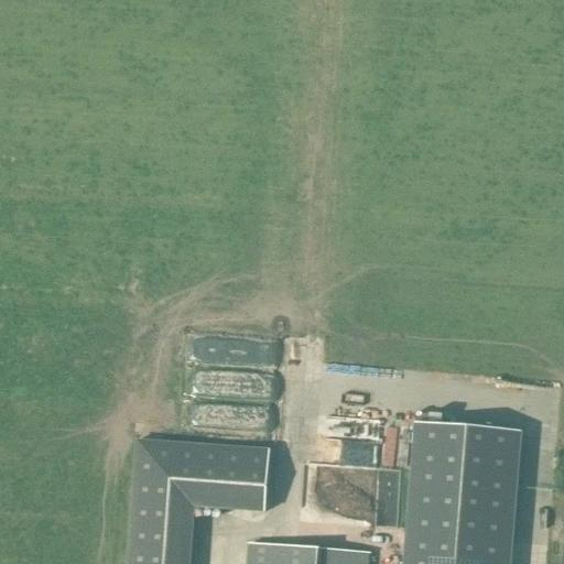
[(220,393),(220,372),(190,373),(191,394),(220,393)]
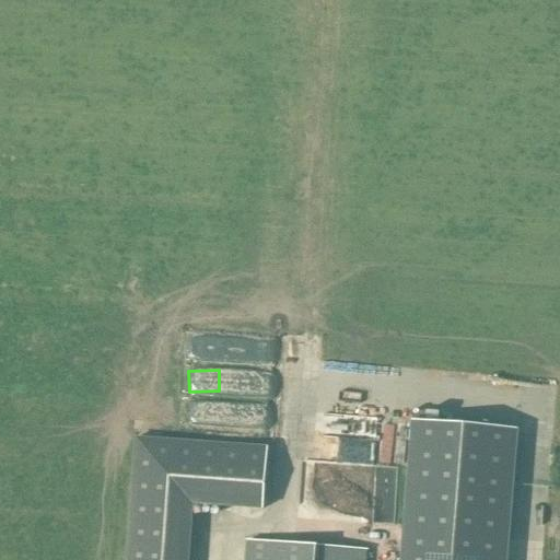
[(345,436),(375,439),(376,417),(346,415),(345,436)]
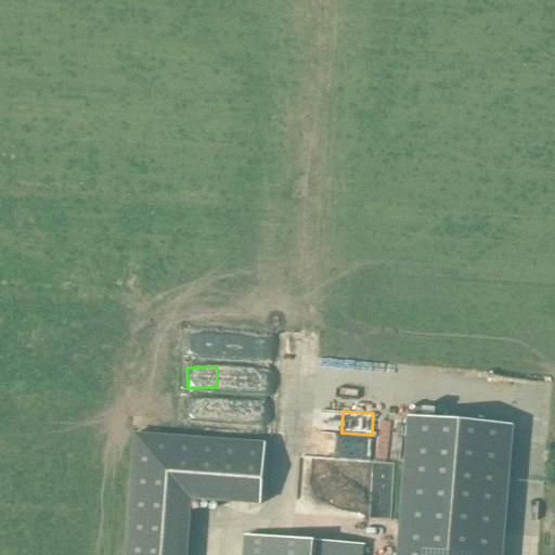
[(397,554),(502,554),(513,427),(409,418),(397,554)]
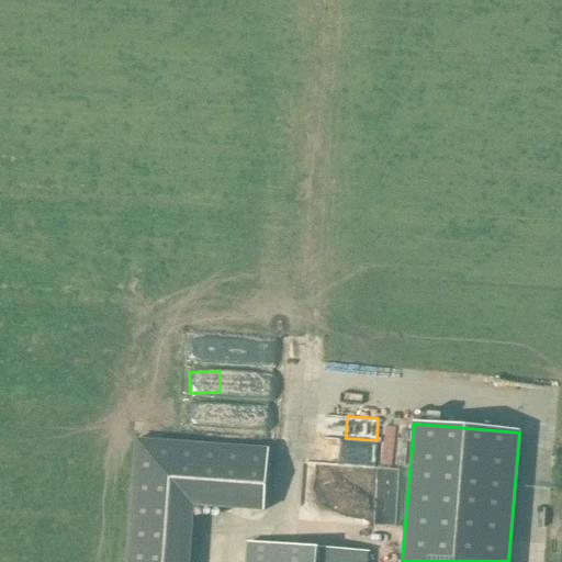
[(127,561),(171,561),(176,505),(263,512),(269,450),(136,440),(127,561)]
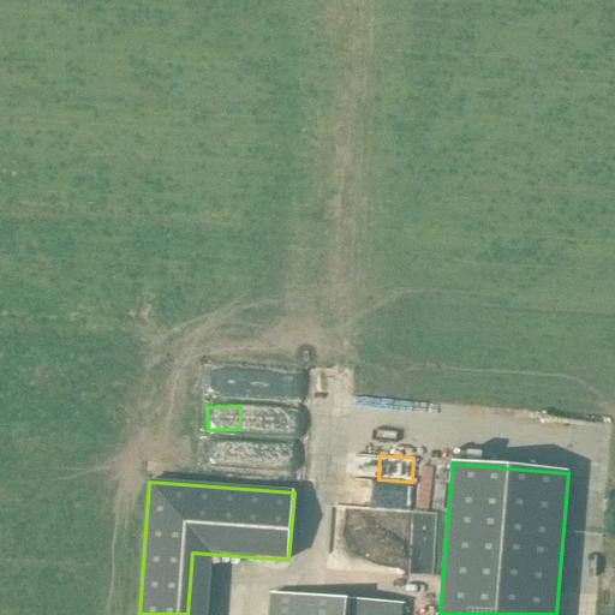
[(402,614),(404,605),(270,593),(268,614),(402,614)]
